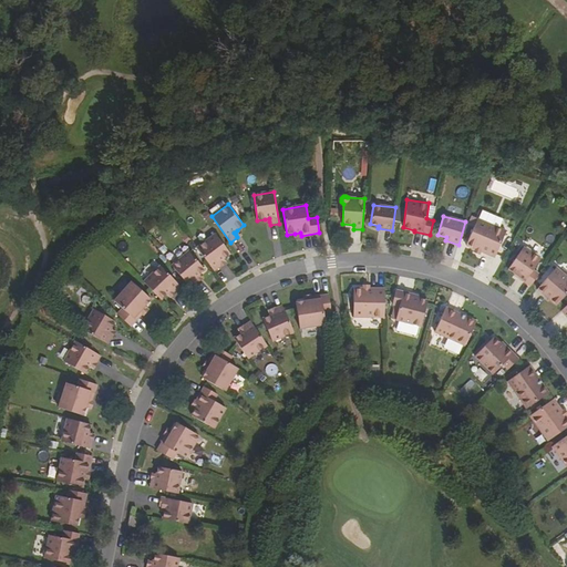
[(478,220),(466,246),(484,255),(490,258),(494,260),(507,234),(478,220)]
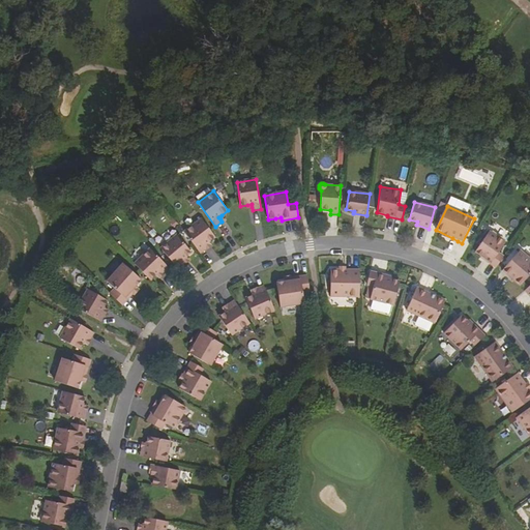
[(202,218),(184,232),(201,254),(207,248),(204,245),(209,241),(215,236),(202,218)]
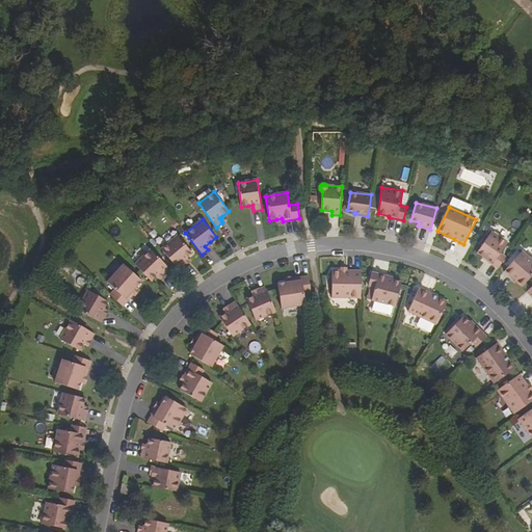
[(485,260),(498,268),(505,257),(500,254),(507,243),(491,232),(477,253),(486,259),(485,260)]
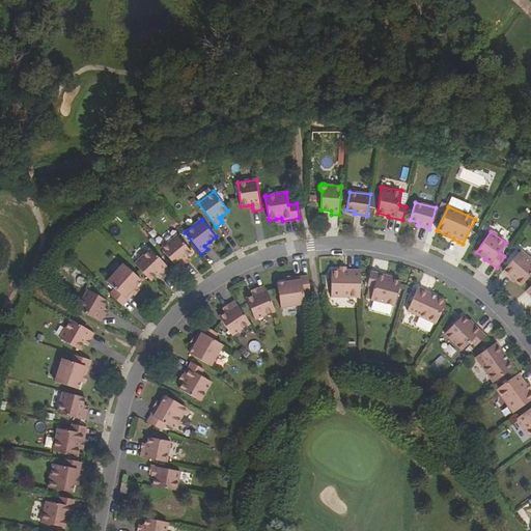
[(186,263),(184,260),(187,257),(192,253),(177,235),(162,249),(178,270),(186,263)]
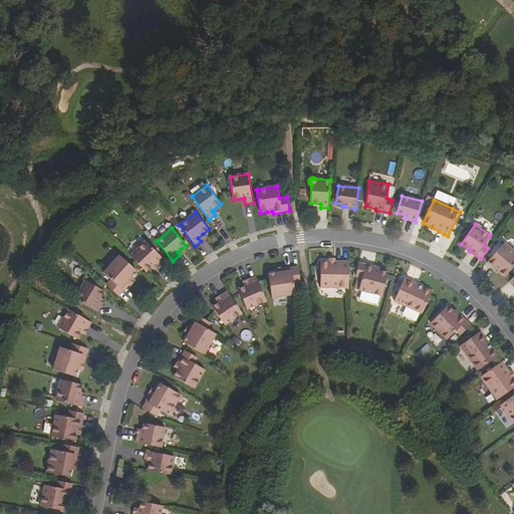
[(146,271),(152,266),(156,262),(159,266),(165,260),(146,241),(131,255),(146,271)]
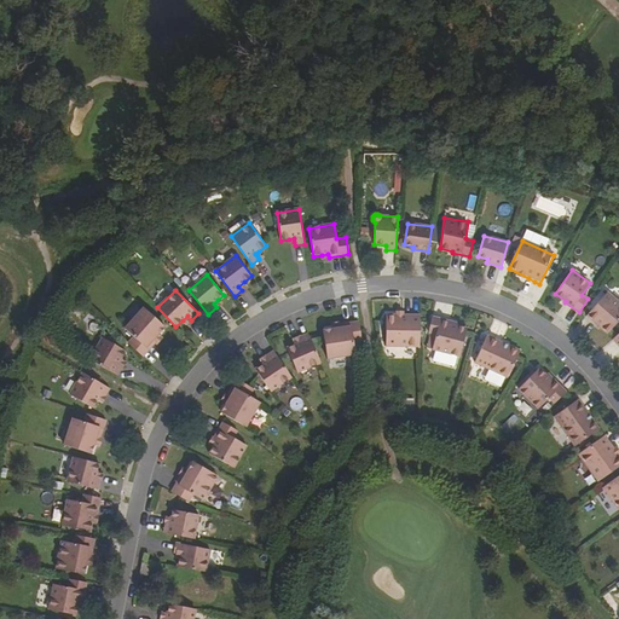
[(618,319),(618,302),(607,293),(586,316),(607,334),(618,319)]
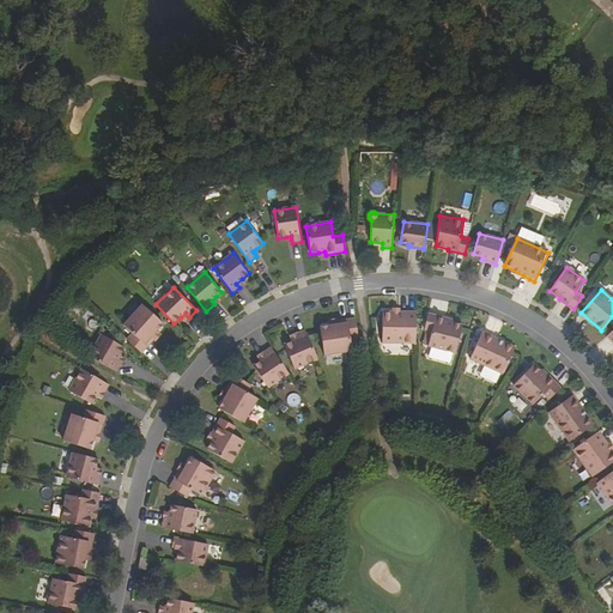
[(156,338),(152,335),(158,329),(164,322),(143,303),(125,325),(133,332),(127,338),(143,352),(155,339),(156,338)]
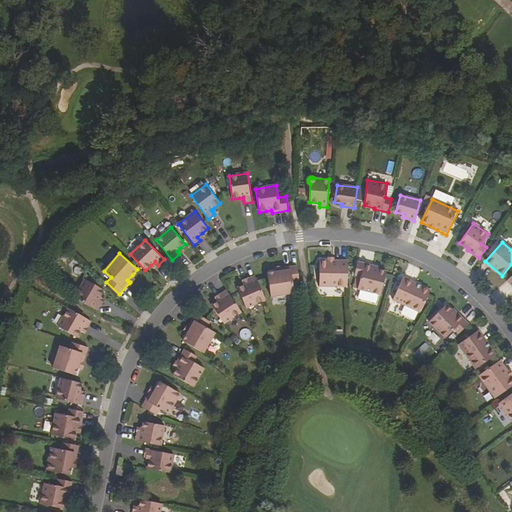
[(320,260),(319,286),(347,287),(347,261),(334,261),(328,260),(320,260)]
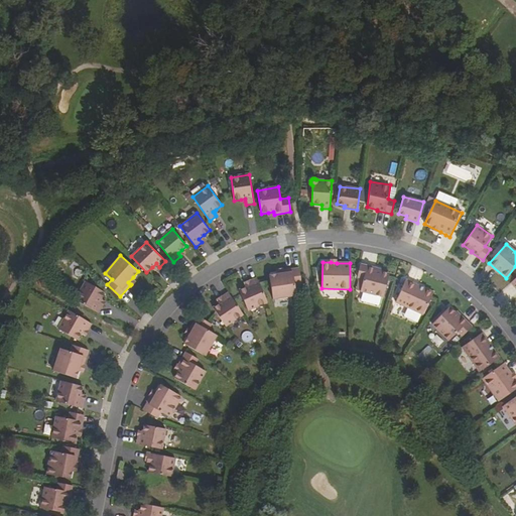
[(376,267),(361,264),(359,277),(365,278),(363,291),(385,295),(390,271),(375,268),(376,267)]
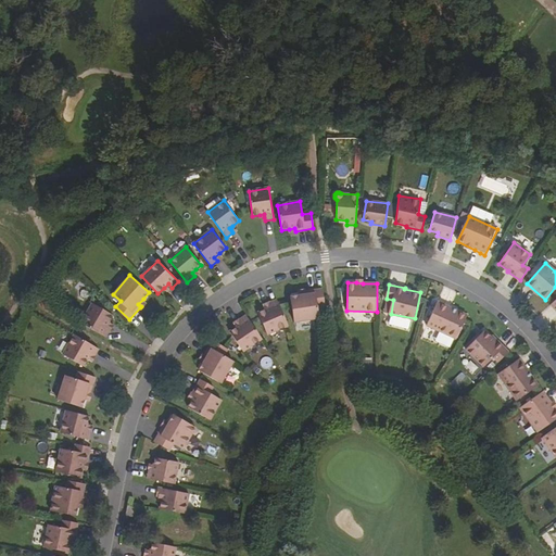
[(323,289),(306,291),(305,291),(305,294),(299,295),(290,298),(294,323),(319,319),(317,308),(325,307),(323,289)]
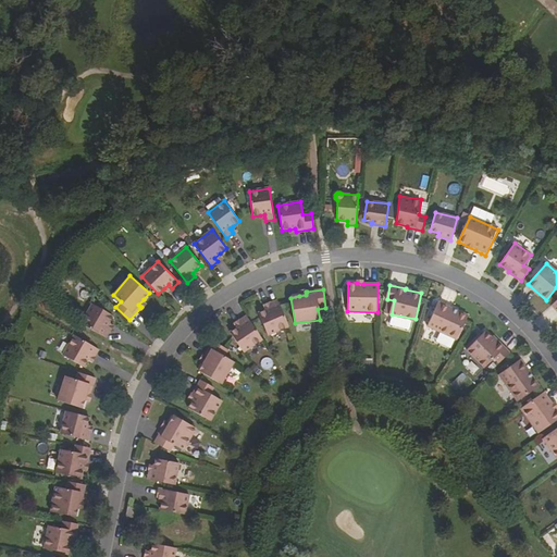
[(269,335),(289,326),(279,299),(271,302),(270,302),(272,308),(267,310),(259,313),(269,335)]
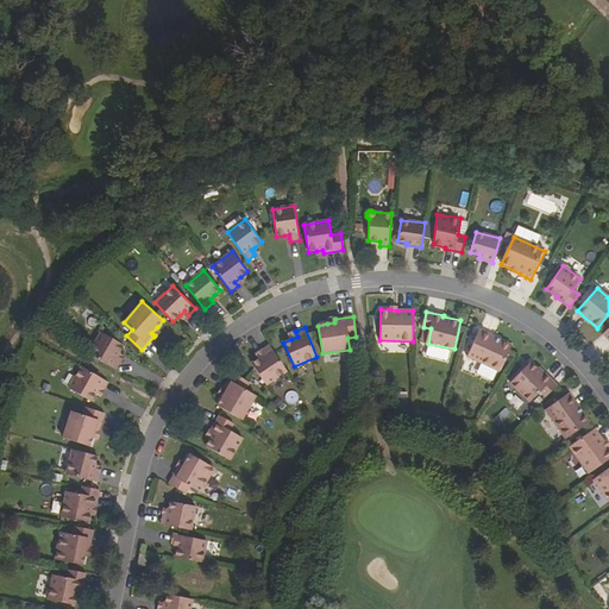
[(513,343),(481,327),(469,353),(501,369),(513,343)]
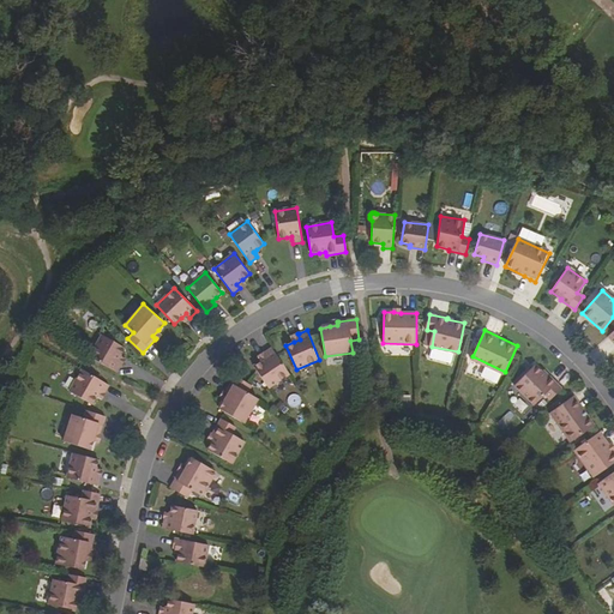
[(121,363),(116,361),(120,355),(125,348),(102,335),(89,356),(116,372),(121,363)]
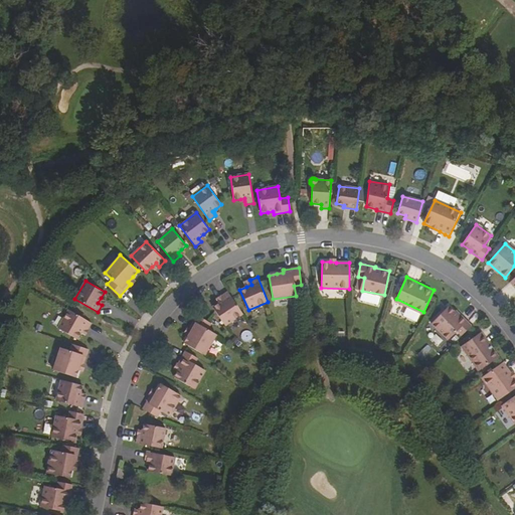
[(225,325),(242,313),(227,292),(221,296),(221,295),(220,296),(223,300),(219,303),(213,307),(225,325)]
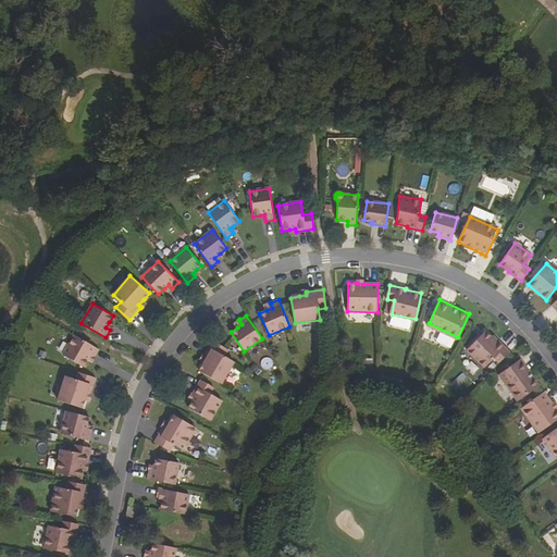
[(499,363),(509,353),(498,342),(496,343),(485,332),(467,350),(484,368),(494,358),(499,363)]
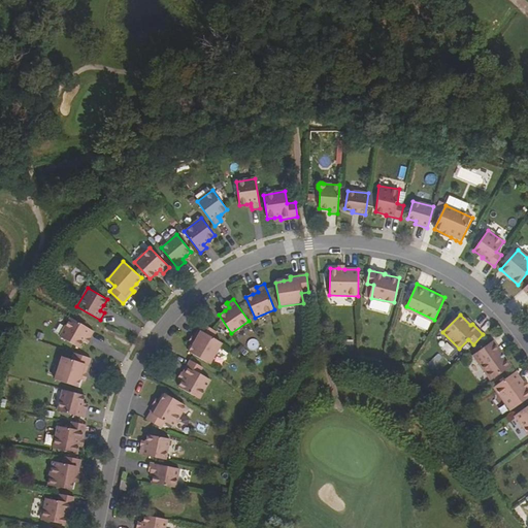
[(78,348),(83,340),(86,335),(90,337),(94,331),(70,317),(59,336),(78,348)]
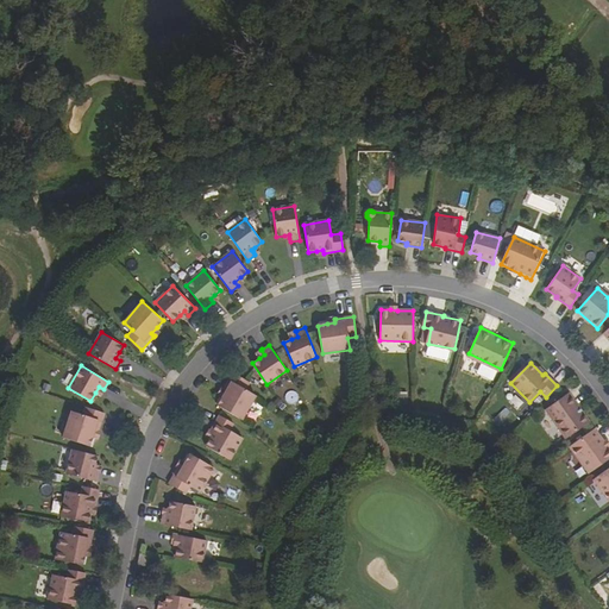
[(224,389),(227,390),(223,397),(218,406),(243,420),(256,395),(246,390),(250,382),(233,372),(224,388),(224,389)]
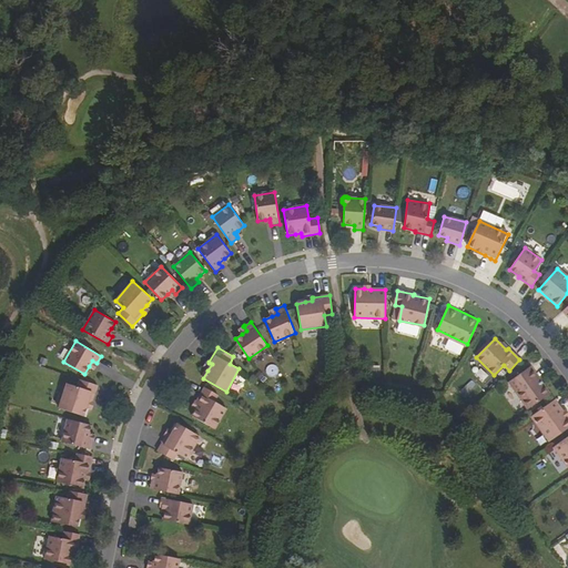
[(530,366),(509,382),(528,408),(550,393),(530,366)]
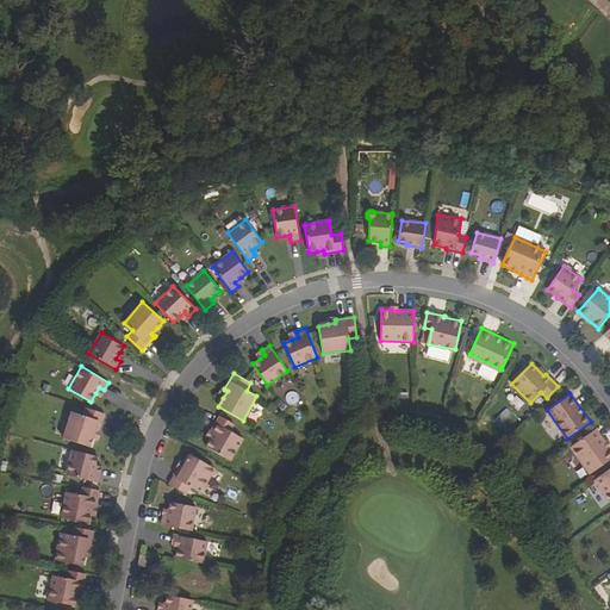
[(89,447),(92,437),(95,430),(99,431),(99,430),(105,414),(86,408),(82,415),(72,411),(63,437),(89,447)]
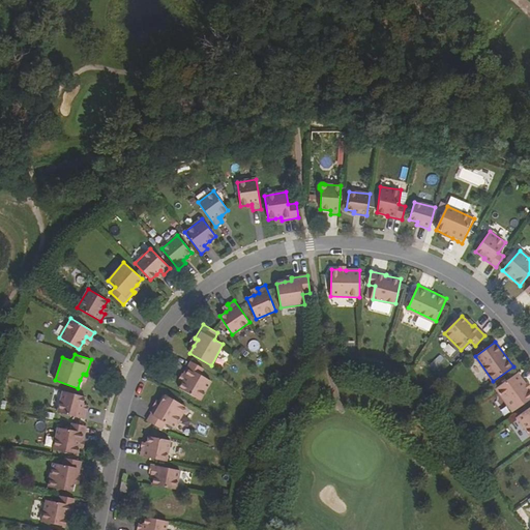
[(190,361),(183,374),(185,377),(183,381),(179,388),(200,400),(211,381),(200,375),(203,369),(190,361)]
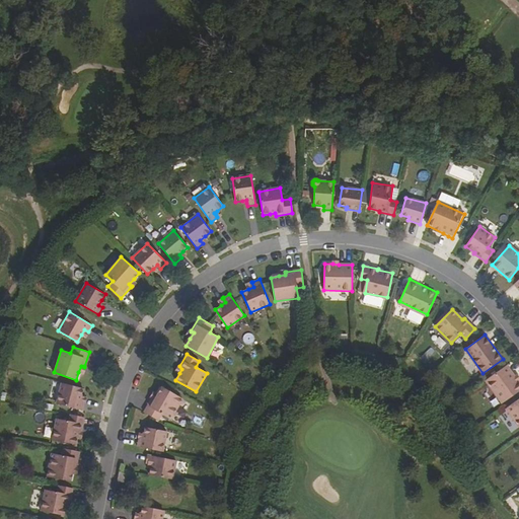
[(518,390),(518,381),(507,365),(486,380),(503,403),(518,390)]
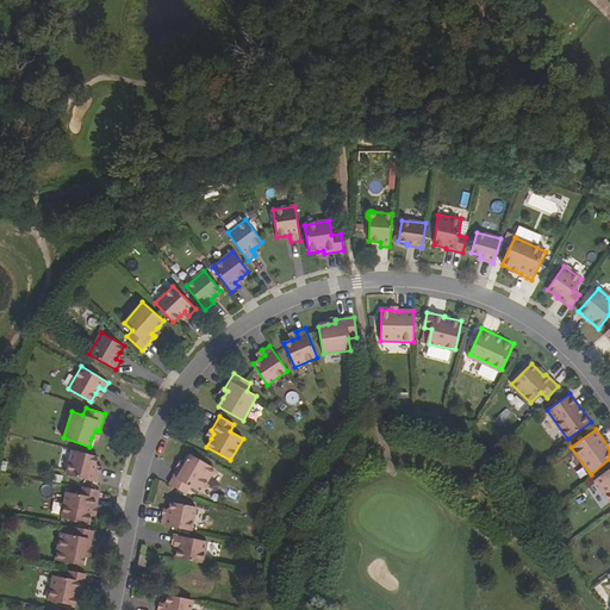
[(95,465),(98,456),(73,450),(67,474),(97,483),(99,474),(100,473),(94,472),(95,465)]
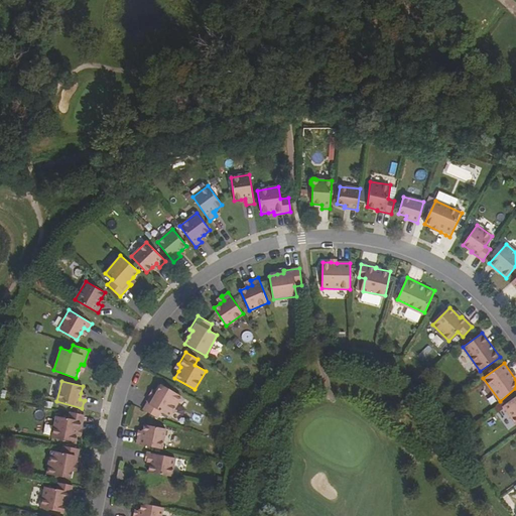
[(154,397),(151,396),(150,396),(143,409),(158,418),(161,412),(170,416),(181,396),(161,384),(157,392),(154,397)]
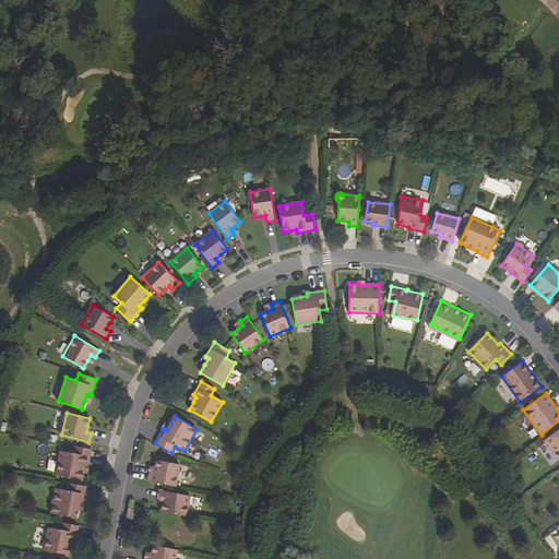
[(558,429),(545,440),(558,459),(558,429)]
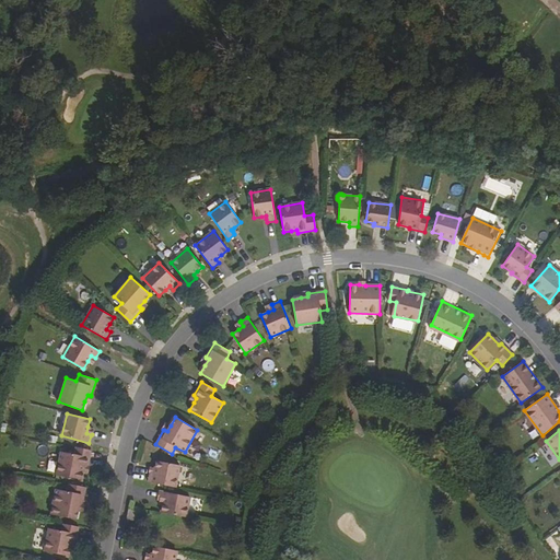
[(81,479),(83,471),(84,465),(88,466),(91,450),(76,446),(73,454),(60,451),(56,474),(81,479)]
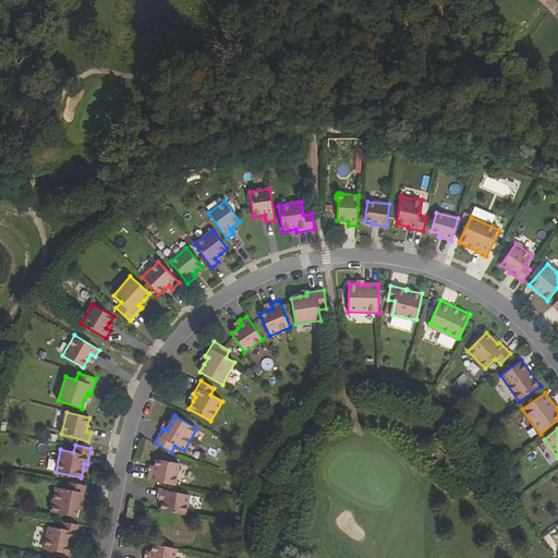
[(149,471),(147,480),(174,485),(179,464),(156,460),(154,466),(153,471),(148,470),(149,471)]
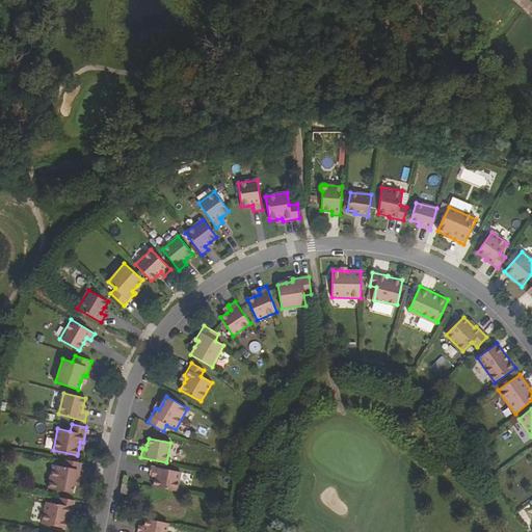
[(72,493),(74,484),(75,478),(78,478),(81,462),(64,458),(62,467),(53,464),(48,488),(72,493)]
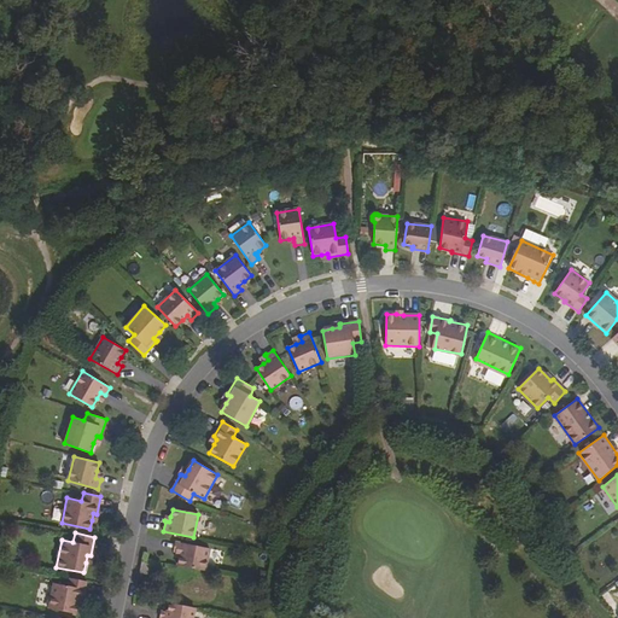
[(178,552),(180,553),(180,557),(178,565),(205,571),(210,549),(175,542),(174,552),(178,552)]
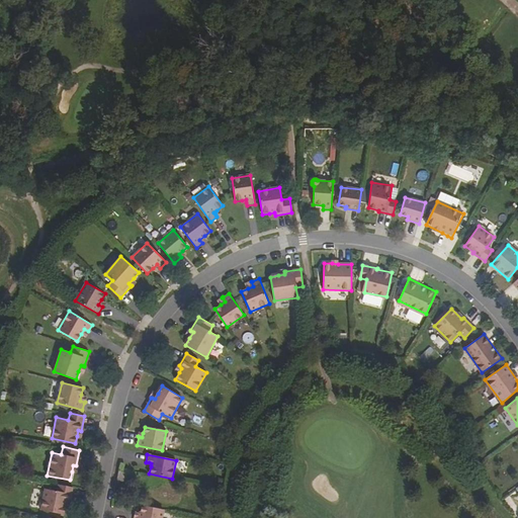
[(127,472),(118,470),(117,480),(125,482),(127,472)]
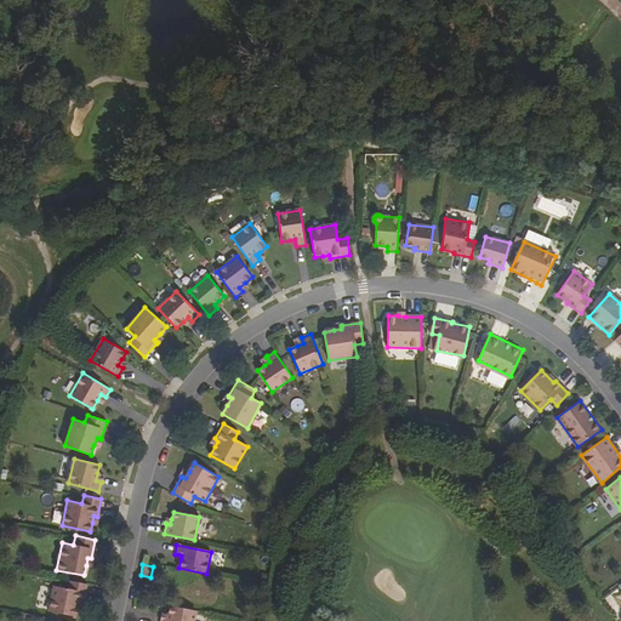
[(77,617),(78,609),(80,602),(84,603),(87,585),(70,580),(68,588),(53,586),(49,611),(77,617)]
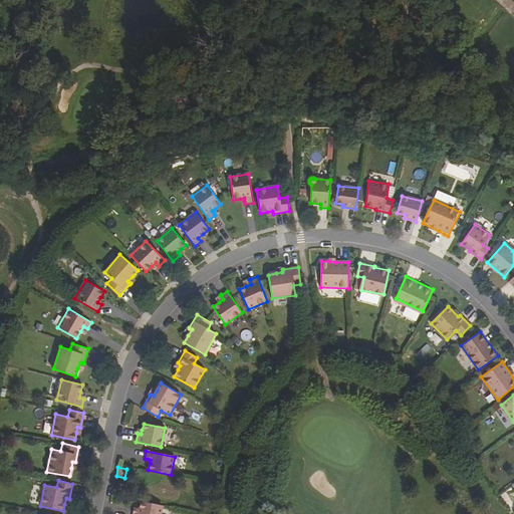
[(161,513),(163,505),(142,501),(140,509),(139,513),(137,513),(134,513),(133,513),(161,513)]
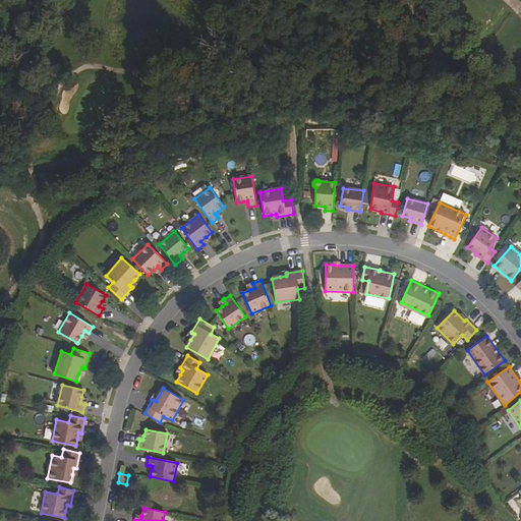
All buildings are outlined.
